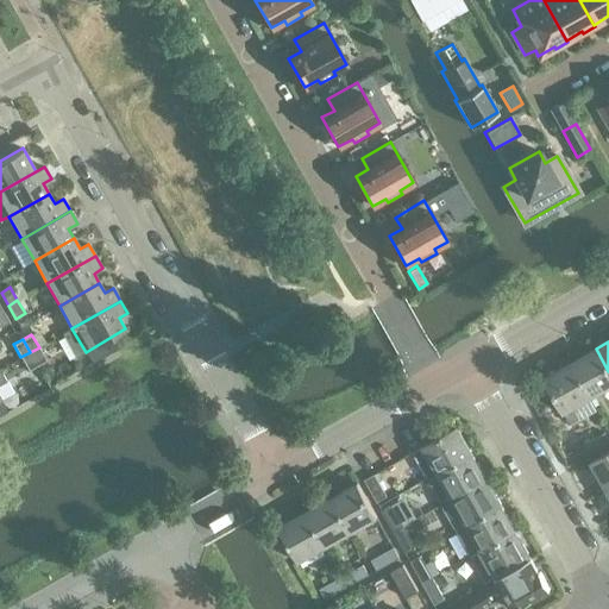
[(46,360),(39,347),(30,352),(37,365),(46,360)]
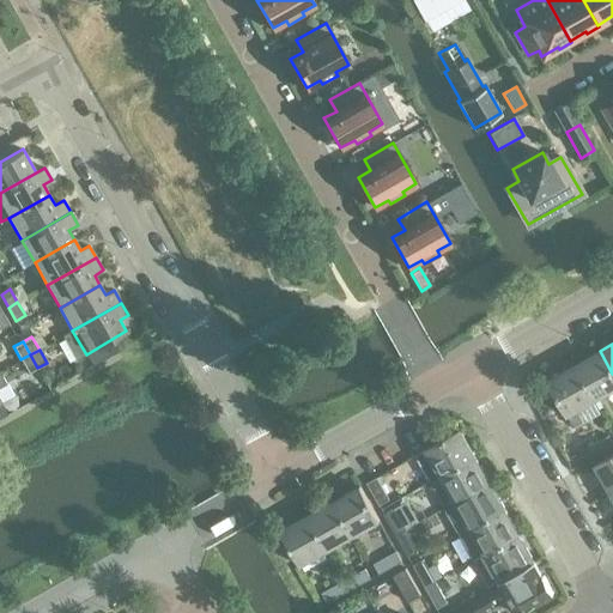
[(612,374),(600,351),(574,365),(594,401),(612,390),(612,374)]
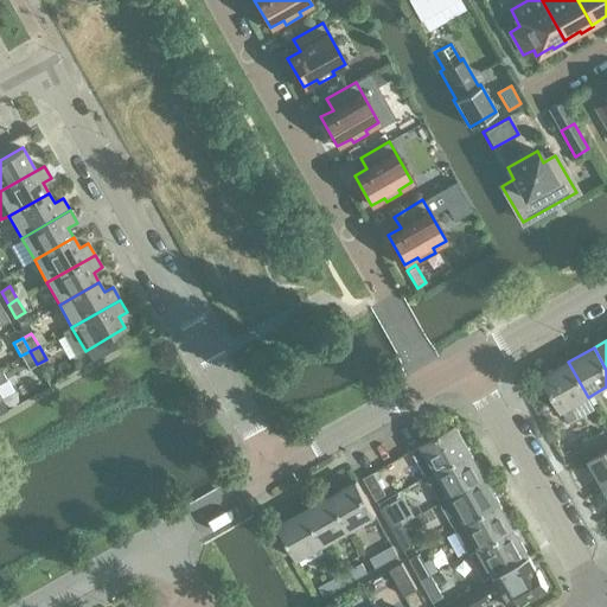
[(29,369),(37,364),(30,351),(20,356),(29,369)]
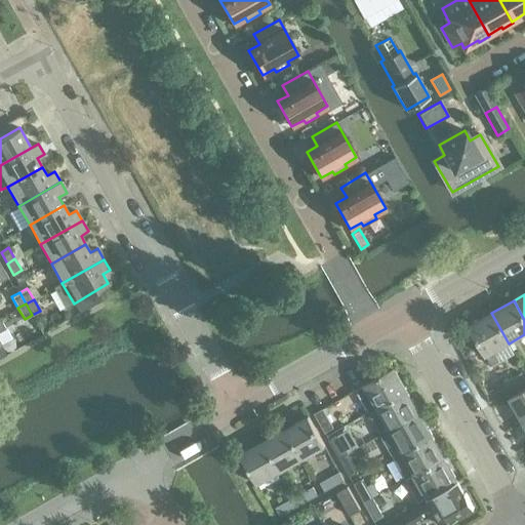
[(491,313),(470,326),(469,326),(486,357),(509,344),(491,313)]
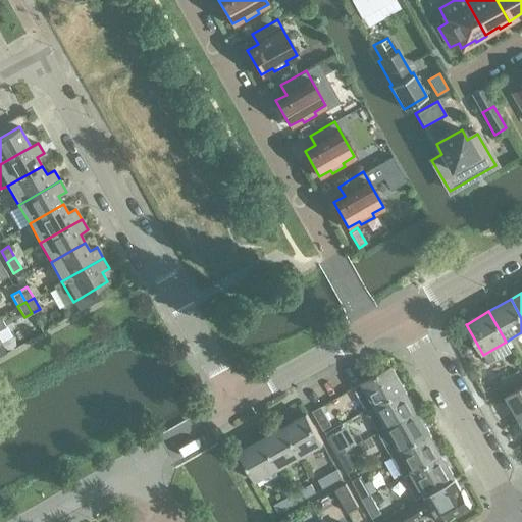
[(392,365),(372,376),(353,387),(366,410),(374,405),(405,388),(392,365)]
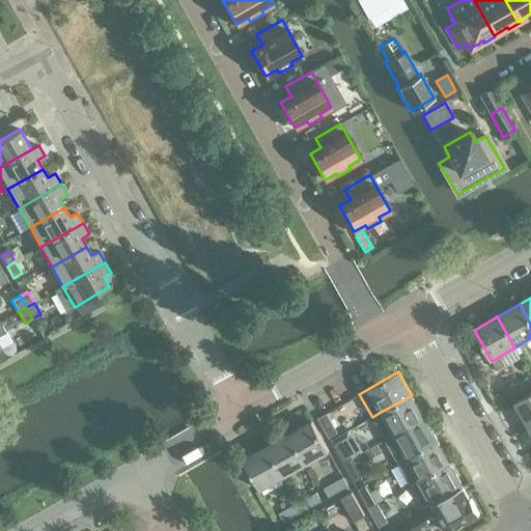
[(512,396),(530,385),(530,383),(527,376),(507,387),(512,396)]
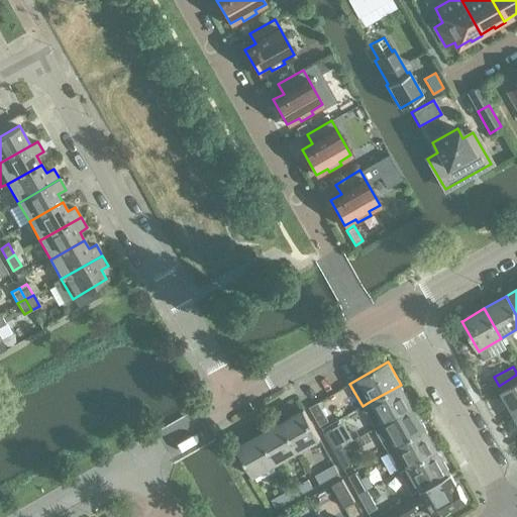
[(516,382),(502,391),(514,413),(516,412),(516,382)]
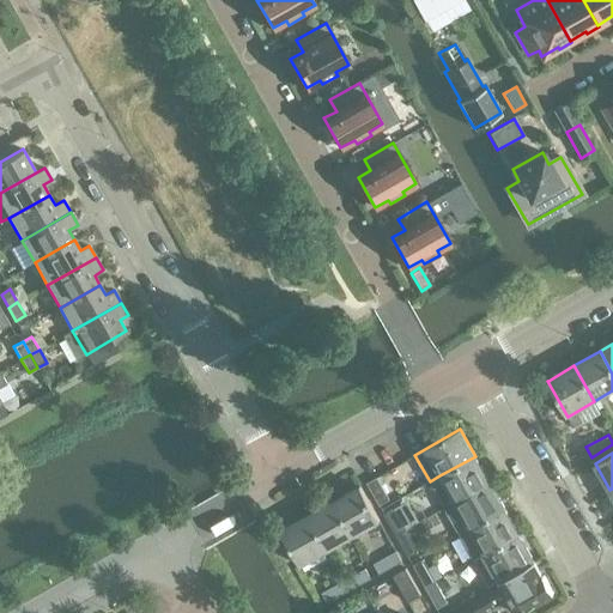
[(490,481),(475,456),(439,475),(454,502),(490,481)]
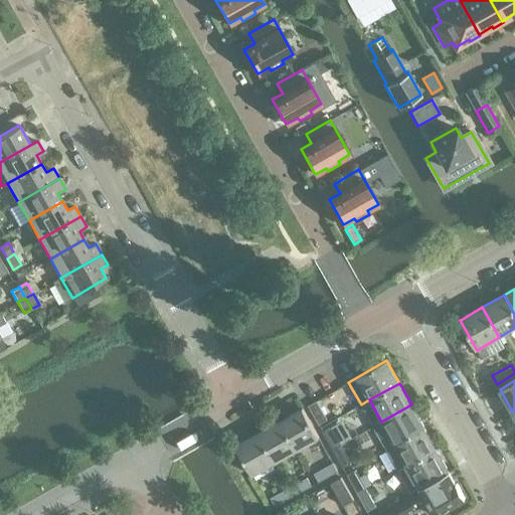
[(329,422),(316,400),(308,405),(320,426),(329,422)]
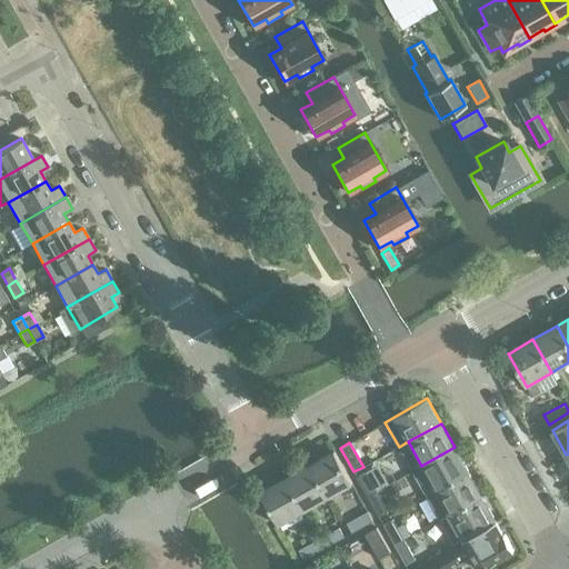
[(426,495),(468,471),(455,447),(421,466),(412,471),(426,495)]
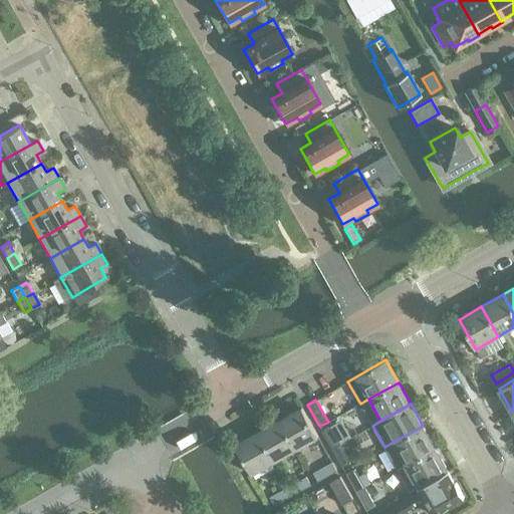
[(318,437),(302,407),(279,420),(296,450),(318,437)]
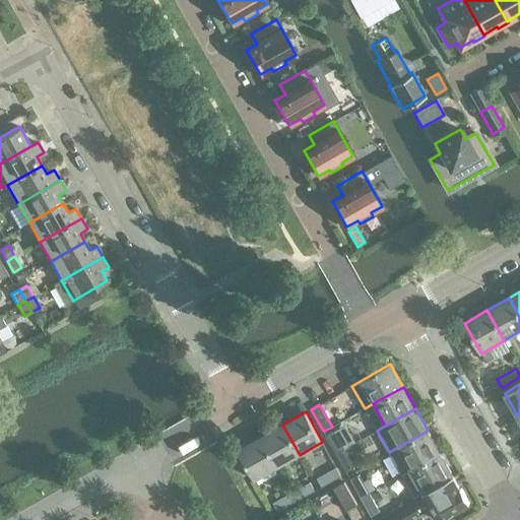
[(300,455),(282,425),(261,437),(278,467),(300,455)]
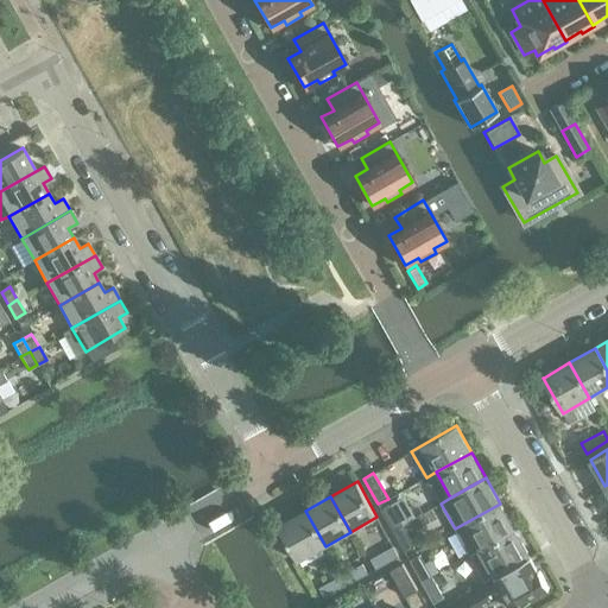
[(388,499),(378,504),(393,530),(403,525),(388,499)]
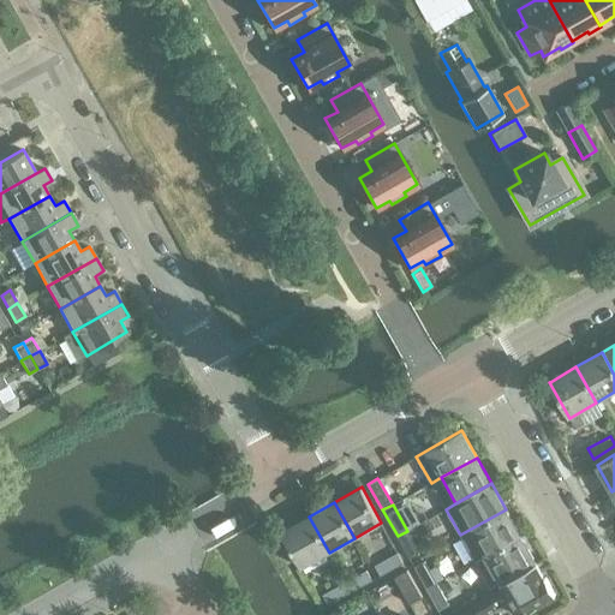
[(476,561),(520,536),(506,509),(460,535),(476,561)]
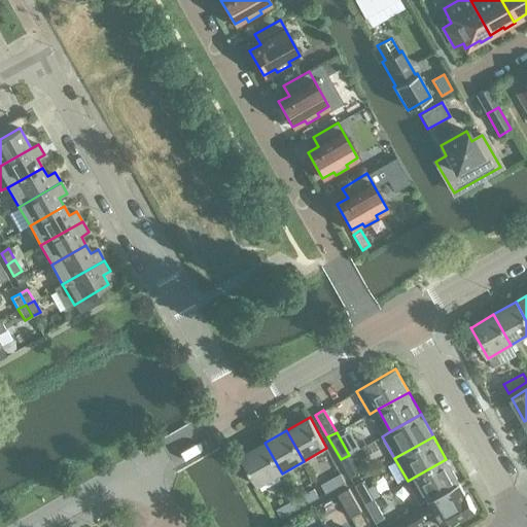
[(282,473),(265,443),(242,456),(258,486),(282,473)]
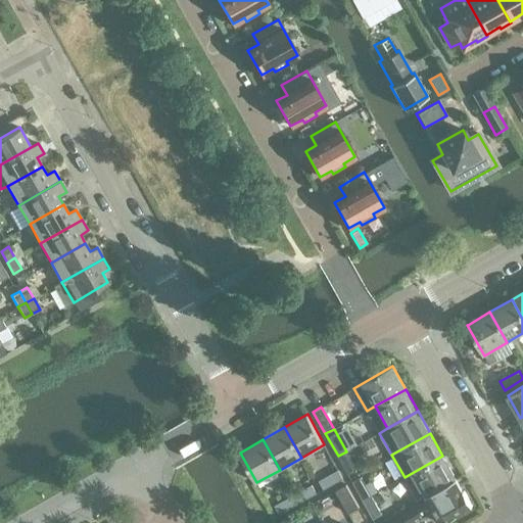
[(346,452),(338,456),(348,475),(357,470),(346,452)]
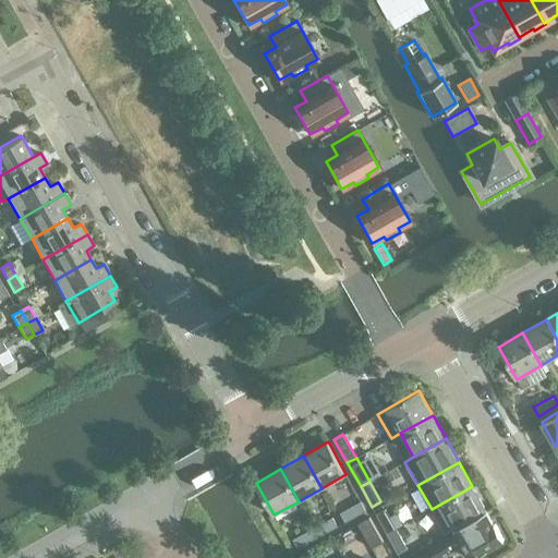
[(445,512),(455,529),(486,511),(472,486),(432,509),(437,518),(445,512)]
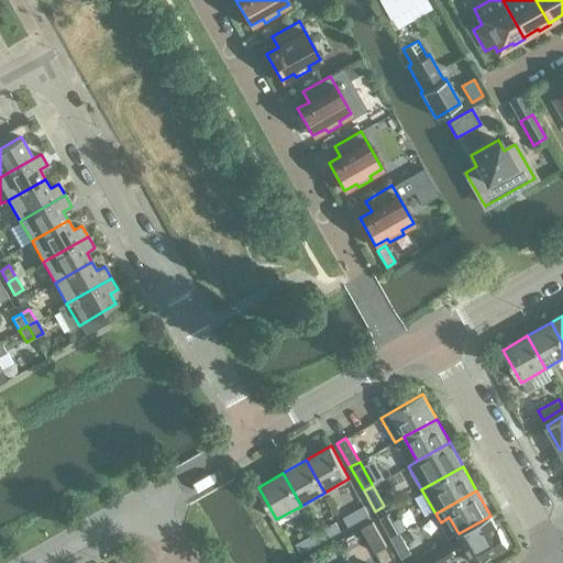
[(364,506),(343,518),(348,527),(370,515),(364,506)]
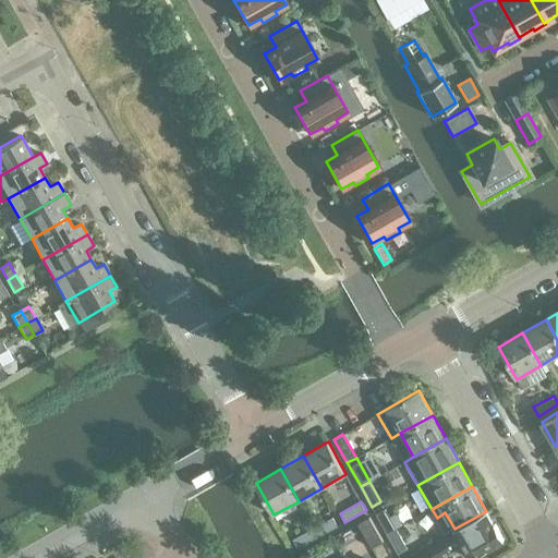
[(397,529),(385,509),(376,514),(387,534),(397,529)]
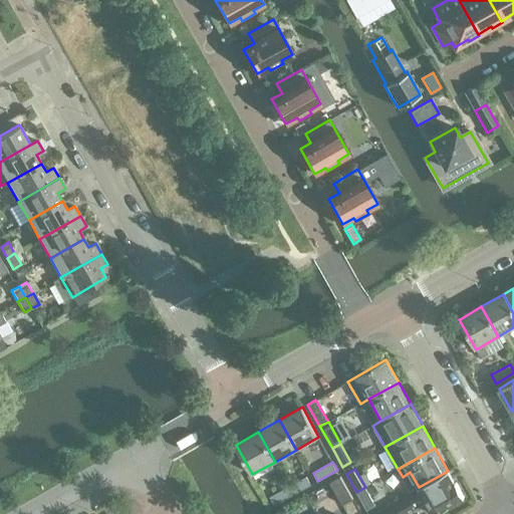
[(436,513),(449,507),(448,506),(464,497),(456,482),(455,483),(448,471),(419,487),(419,488),(407,495),(416,510),(427,503),(433,513),(436,513)]
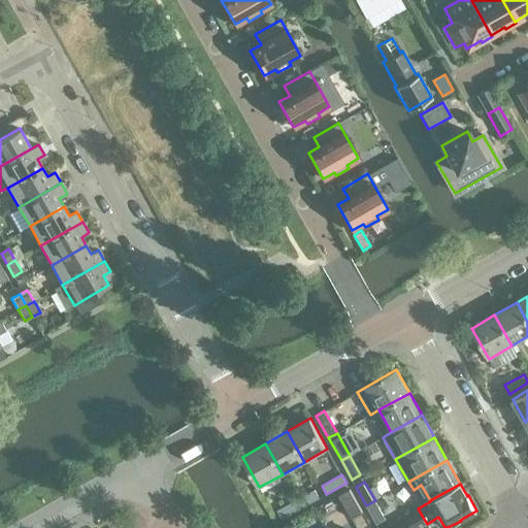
[(315,489),(295,499),(301,508),(320,498),(315,489)]
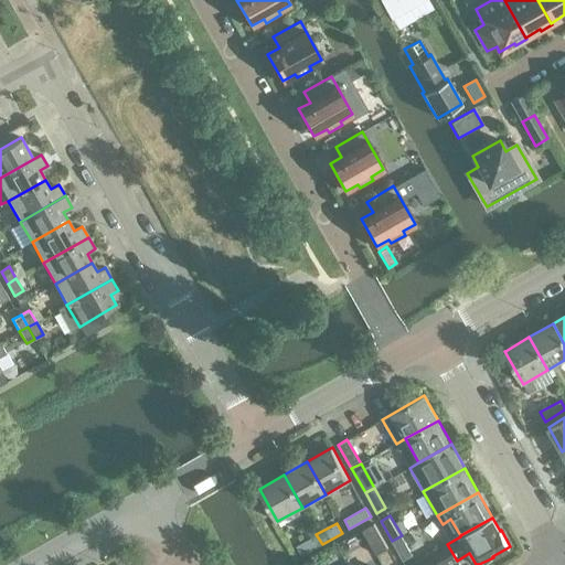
[(374,523),(362,531),(376,555),(388,548),(374,523)]
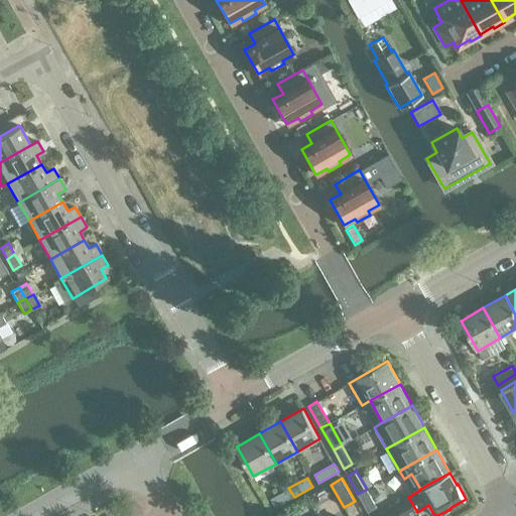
[(294,497),(288,488),(270,498),(276,507),(294,497)]
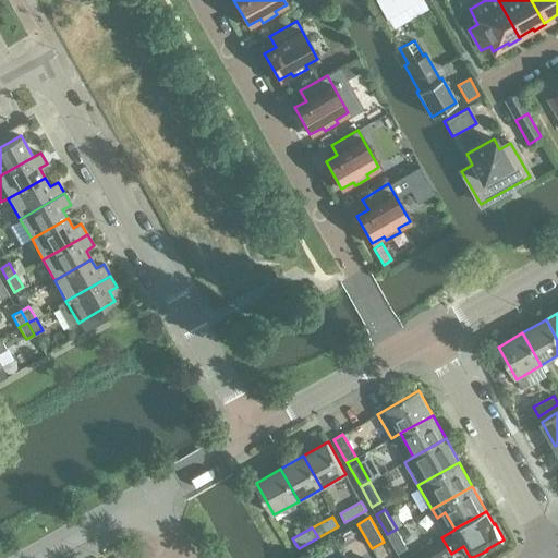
[(397,529),(387,534),(398,554),(408,548),(397,529)]
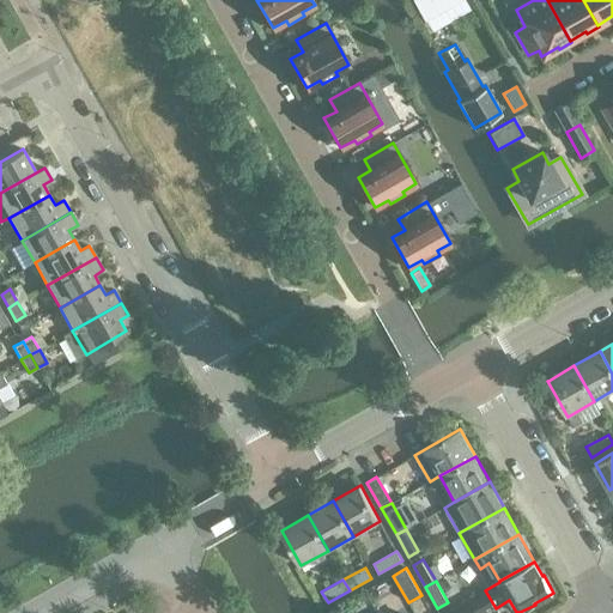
[(496,608),(485,590),(477,595),(486,612),(496,608)]
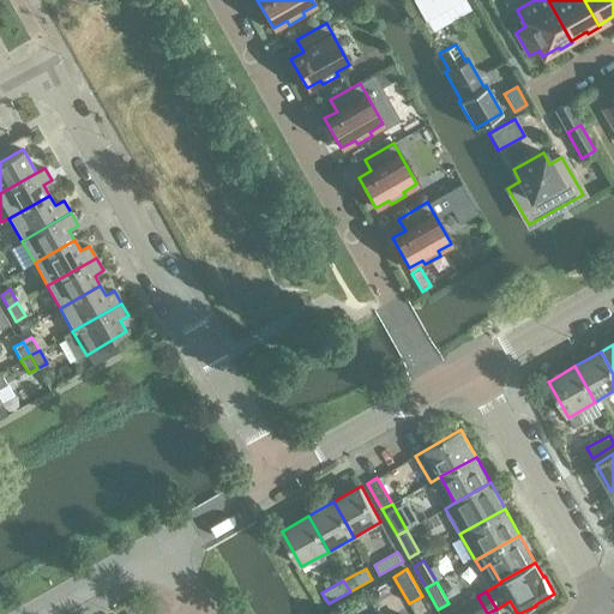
[(470,601),(476,613),(486,613),(487,613),(477,596),(470,601)]
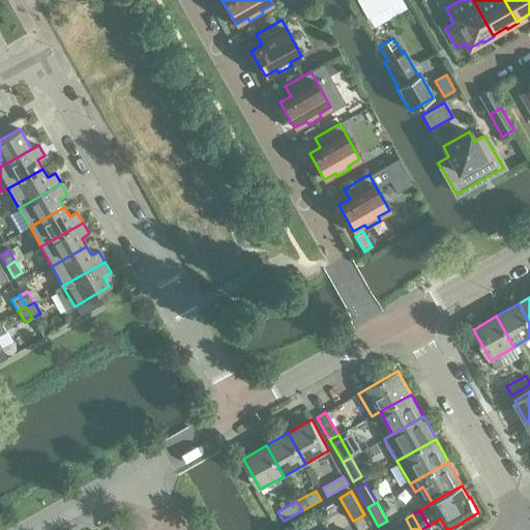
[(411,529),(406,519),(393,525),(395,529),(411,529)]
